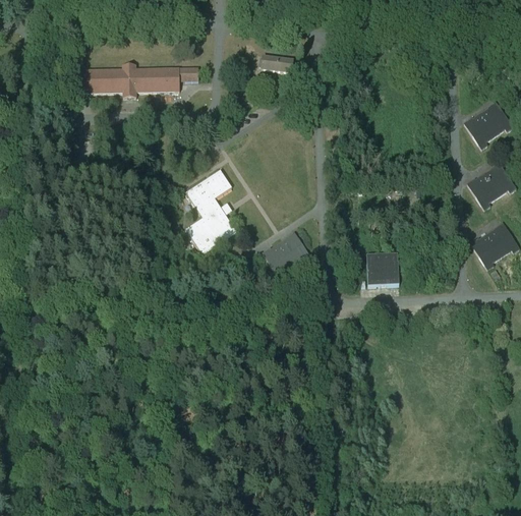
[(261,68),(291,72),(291,70),(293,70),(294,61),(292,61),(292,59),(263,55),(262,57),(259,57),(258,65),(261,66),(261,68)]
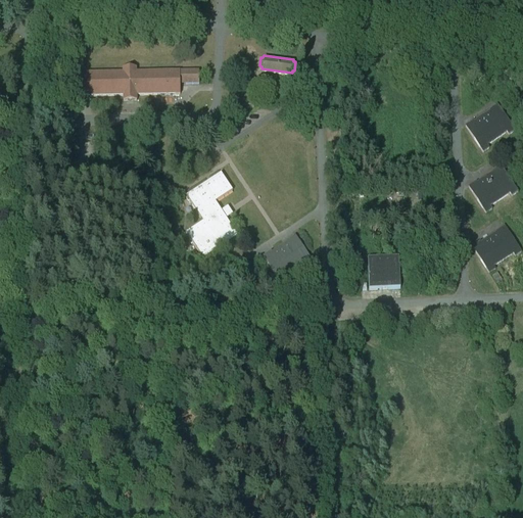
[(80,69),(80,83),(80,93),(124,92),(124,97),(136,97),(136,92),(180,91),(180,81),(180,67),(136,68),(136,64),(123,64),(123,68),(80,69)]
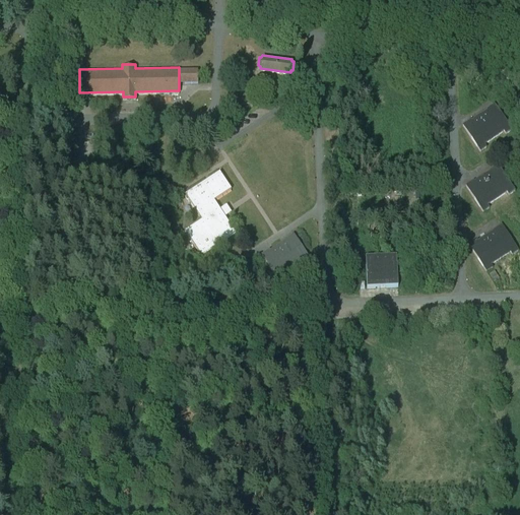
[(197,67),(179,67),(179,80),(197,80),(197,67)]
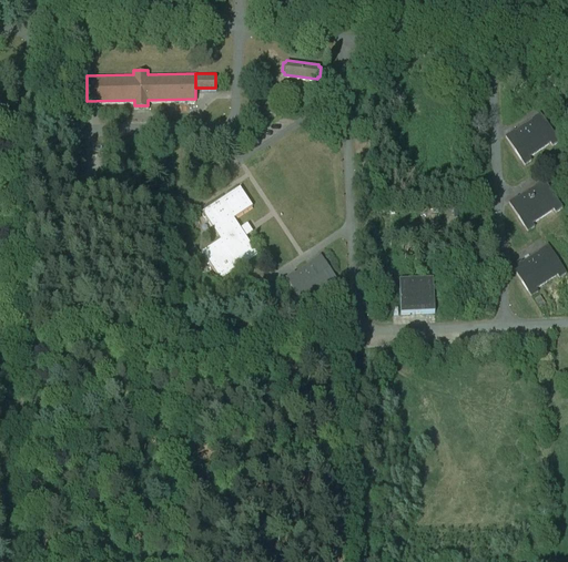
[(553,141),(559,136),(539,109),(531,114),(533,115),(515,128),(514,126),(506,132),(525,160),(531,156),(529,153),(550,139),(553,141)]
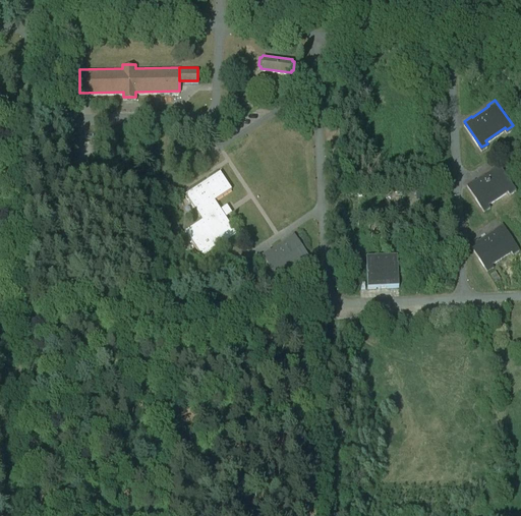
[(466,181),(484,208),(490,204),(488,202),(508,188),(510,190),(516,186),(499,161),(490,166),(491,167),(475,177),(474,176),(466,181)]
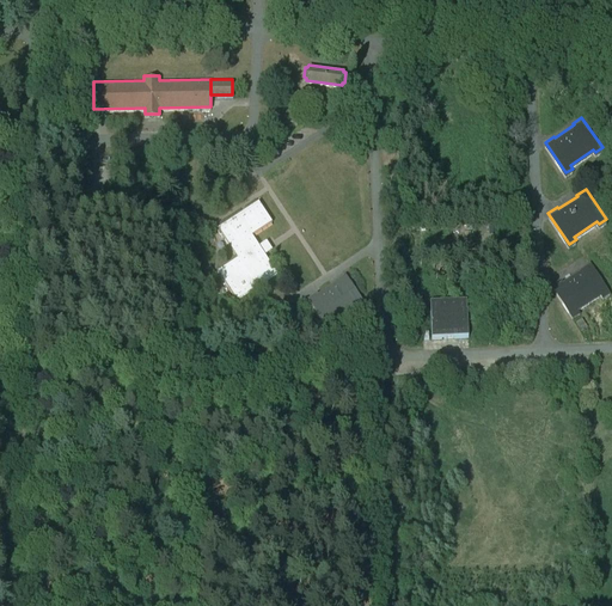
[(238,255),(218,268),(238,299),(279,273),(252,232),(271,219),(258,199),(218,225),(238,255)]
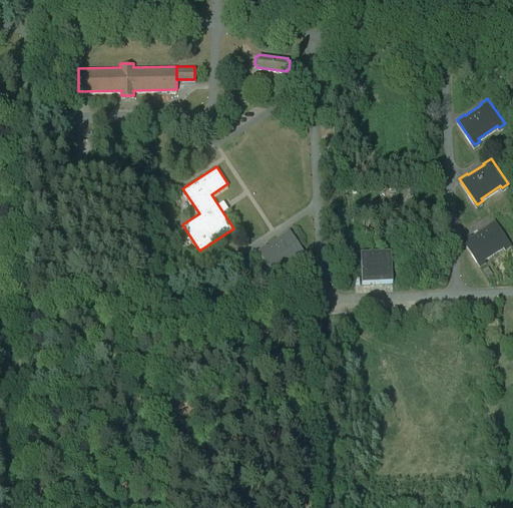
[(463,237),(480,264),(486,260),(484,258),(504,244),(505,246),(511,243),(494,216),(487,221),(487,222),(471,233),(471,232),(463,237)]
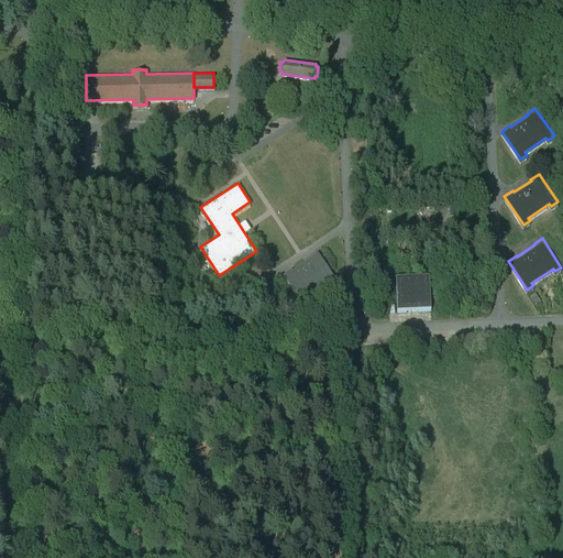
[(309,255),(310,256),(291,269),(291,267),(284,273),(302,301),(308,297),(307,294),(328,280),(330,283),(337,279),(318,250),(309,255)]
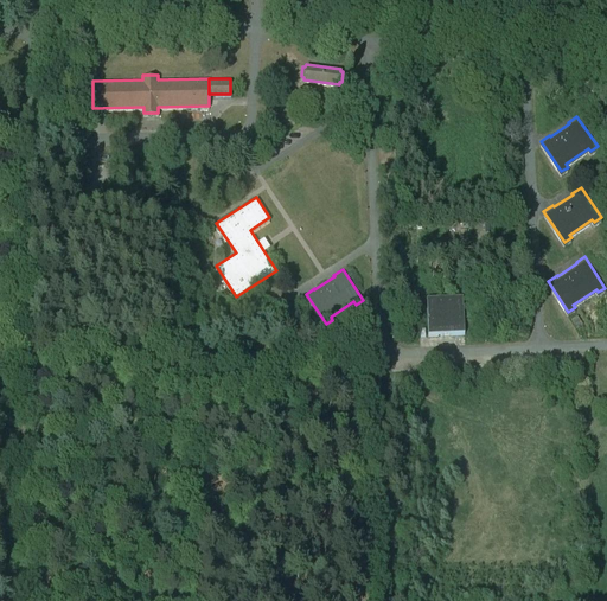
[(425,299),(427,334),(462,333),(460,298),(425,299)]
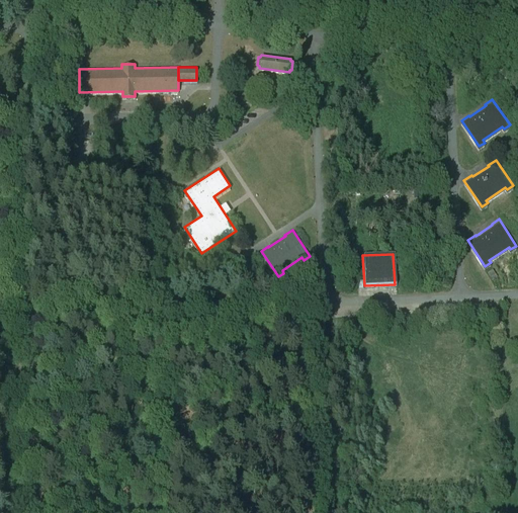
[(143,284),(159,293),(163,287),(146,278),(143,284)]
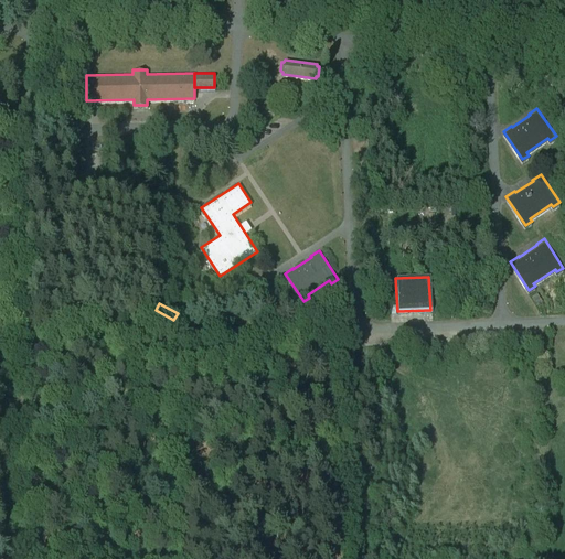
[(190,343),(200,325),(193,321),(183,340),(190,343)]
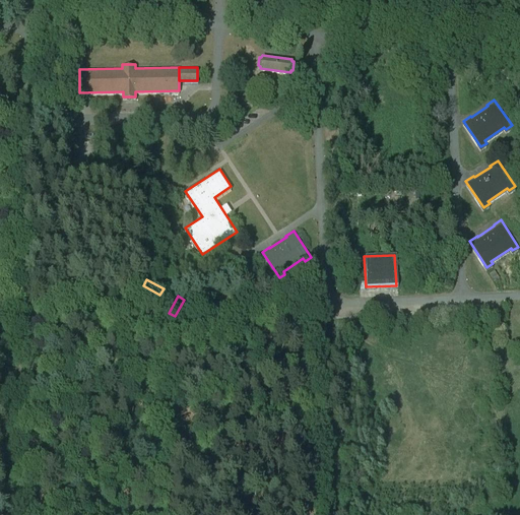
[(213,296),(210,301),(216,304),(219,299),(213,296)]
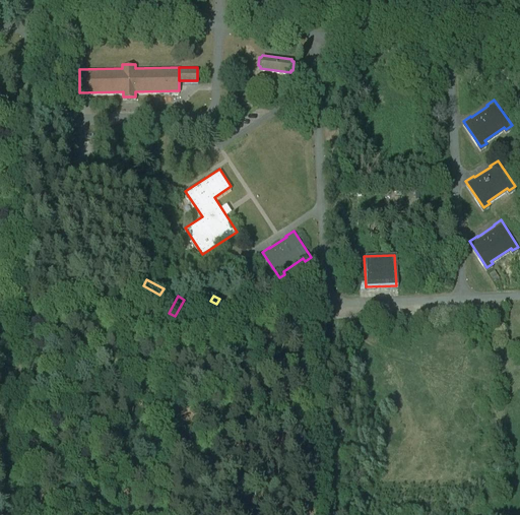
[(199,317),(207,301),(201,297),(192,314),(199,317)]
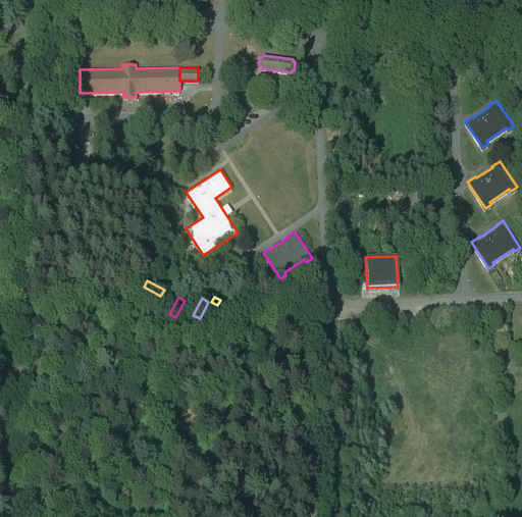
[(222,318),(232,302),(226,298),(216,314),(222,318)]
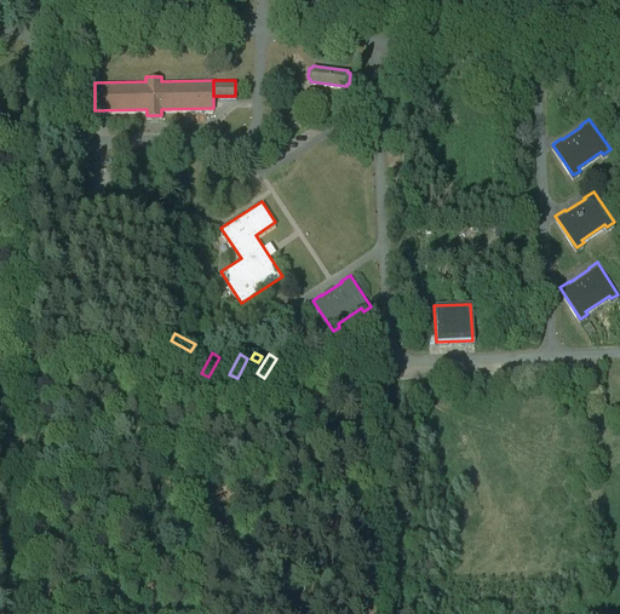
[(166,366),(185,377),(190,369),(171,359),(166,366)]
